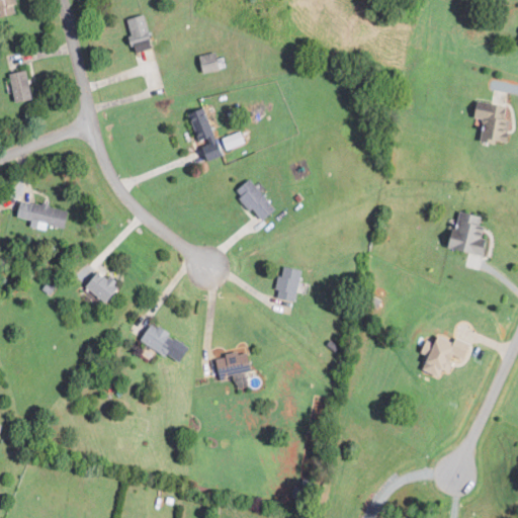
[(0,0),(0,16),(20,12),(17,0),(0,0)]
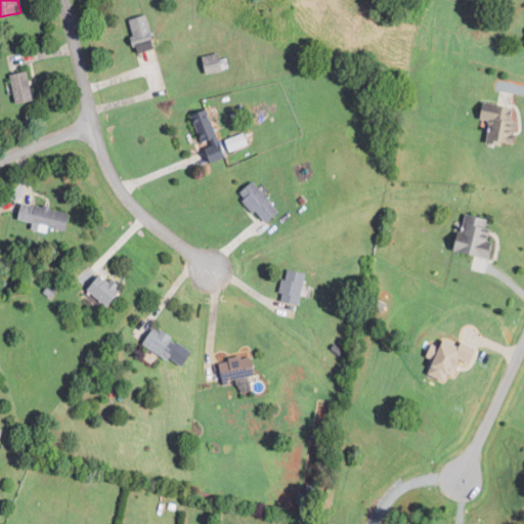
[(158,48),(149,13),(130,18),(139,52),(158,48)]
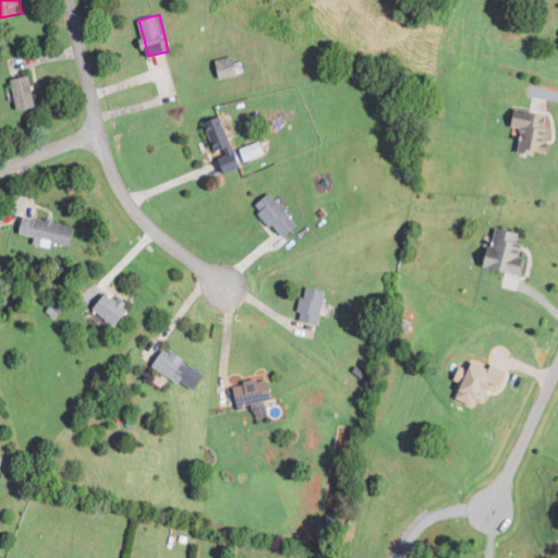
[(241,74),(237,55),(217,59),(221,79),(241,74)]
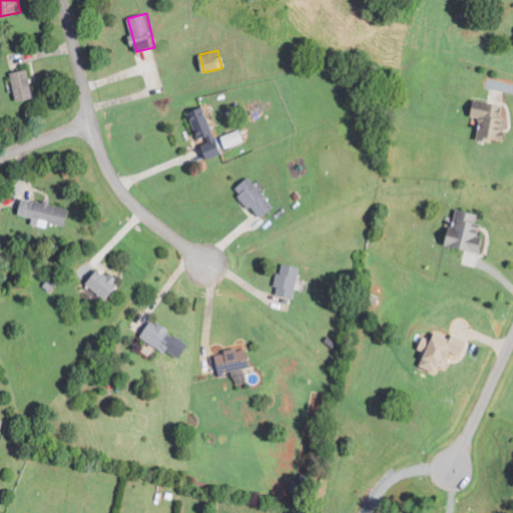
[(12,72),(17,101),(35,98),(30,69),(12,72)]
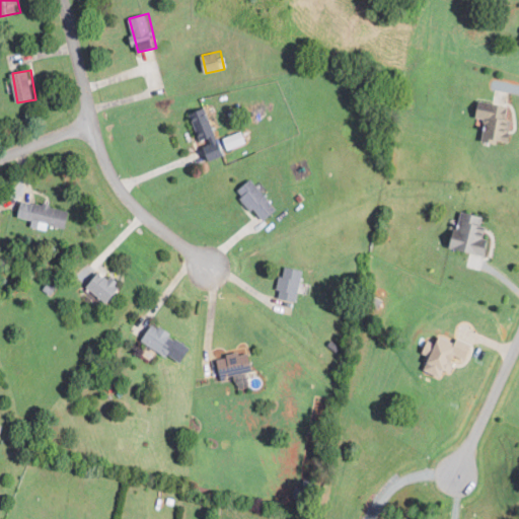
[(476,117),(486,119),(483,139),(510,143),(515,105),(478,101),(476,117)]
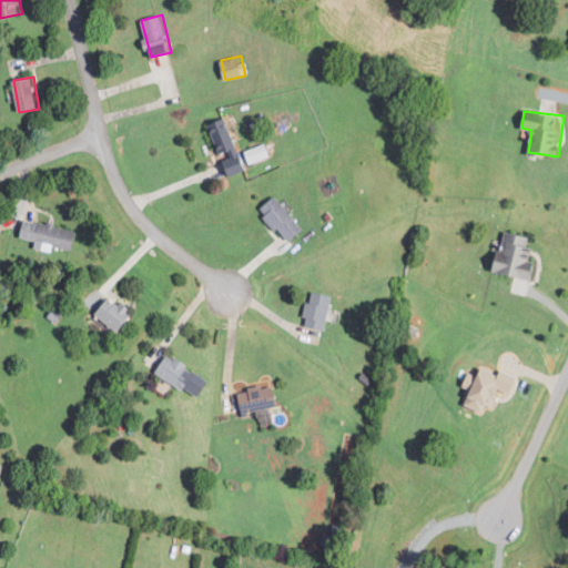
[(249,170),(227,117),(209,123),(229,176),(249,170)]
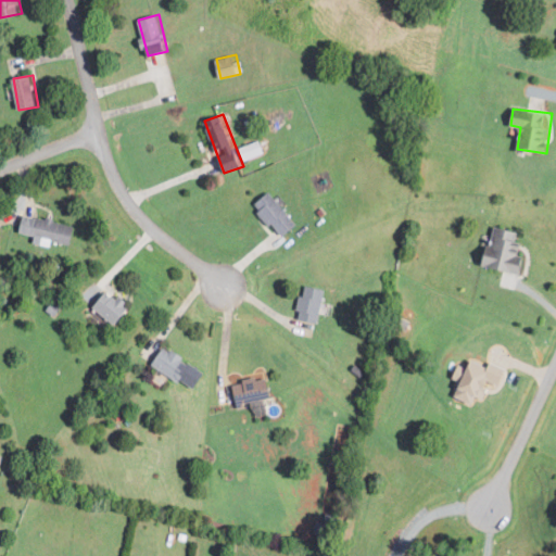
[(241,147),(245,160),(266,153),(262,140),(241,147)]
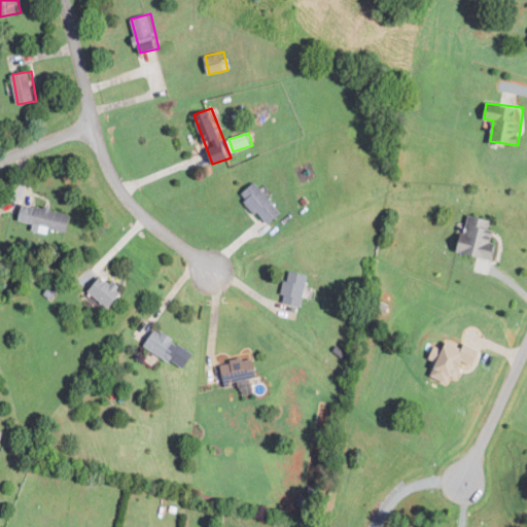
[(241,194),(269,225),(284,212),(255,180),(241,194)]
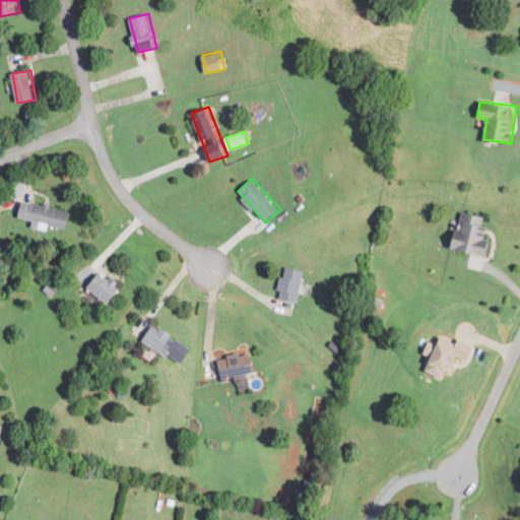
[(72,211),(23,200),(19,217),(35,220),(33,226),(49,231),(51,225),(69,230),(72,211)]
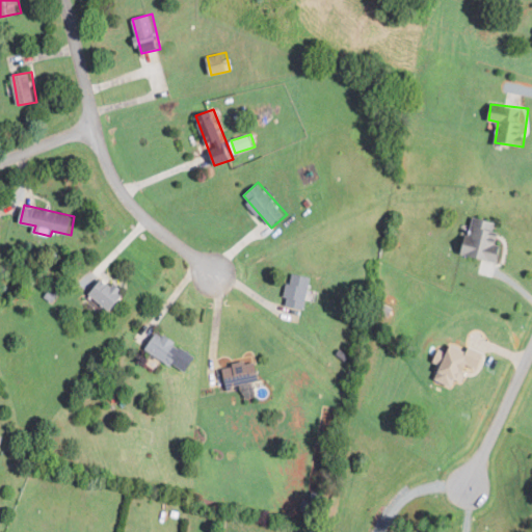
[(506,241),(494,237),(498,222),(474,215),(462,253),(500,263),(506,241)]
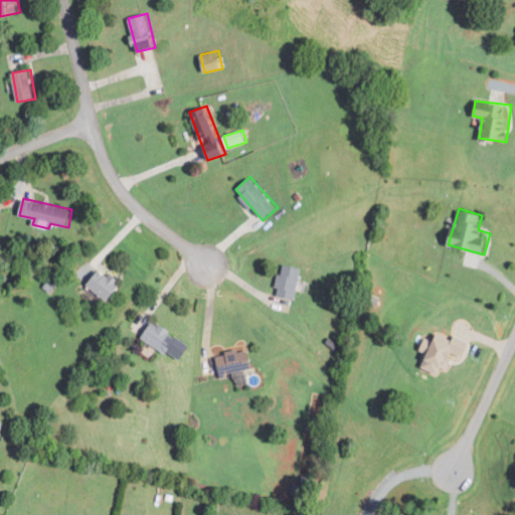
[(277,295),(297,300),(304,269),(284,264),(277,295)]
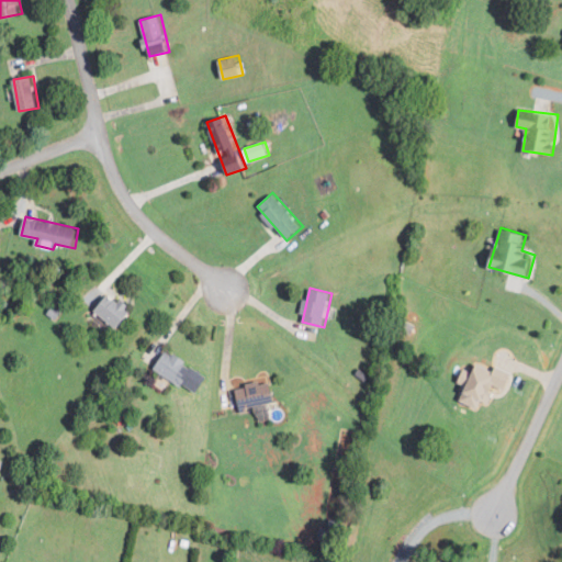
[(120,327),(132,307),(107,292),(94,312),(120,327)]
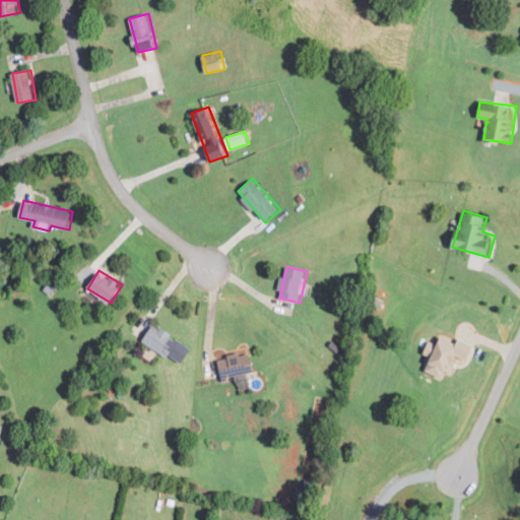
[(193,349),(174,336),(176,333),(164,326),(161,329),(153,324),(143,339),(184,365),(193,349)]
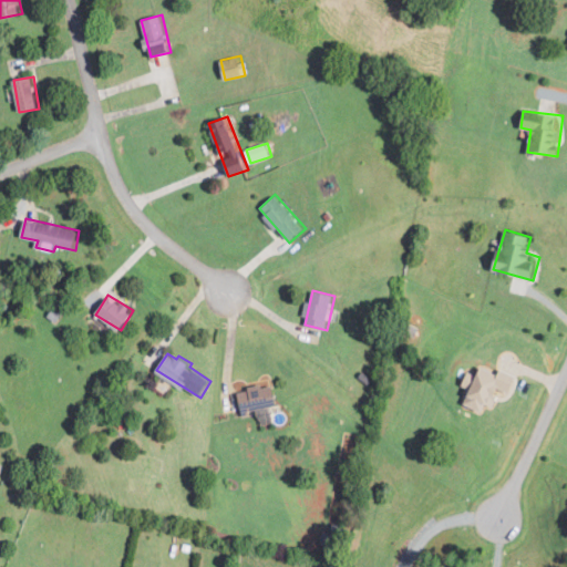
[(485,412),(488,404),(496,408),(503,389),(513,392),(518,377),(501,369),(498,373),(481,367),(477,374),(467,371),(463,384),(471,388),(464,404),(485,412)]
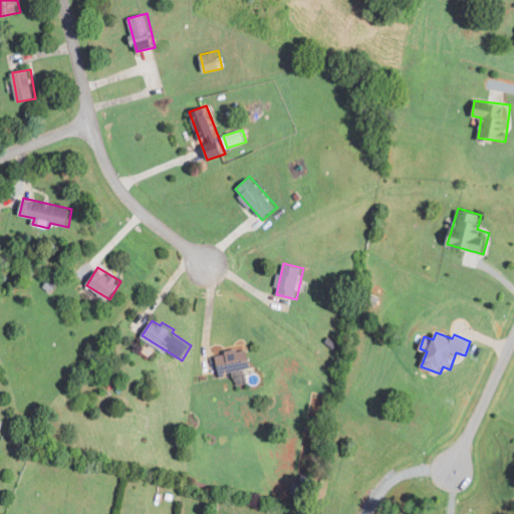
[(216,352),(218,372),(253,368),(251,348),(216,352)]
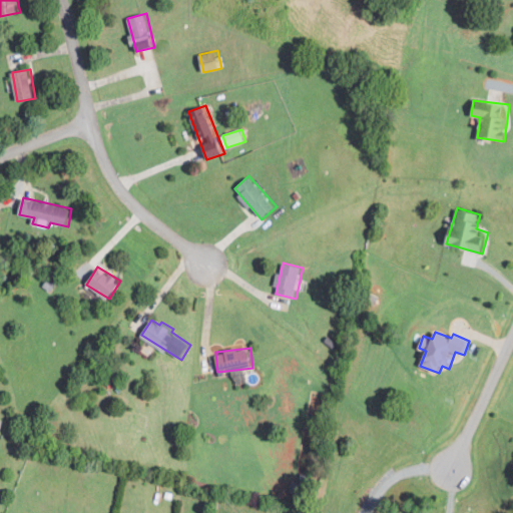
All buildings are outlined.
